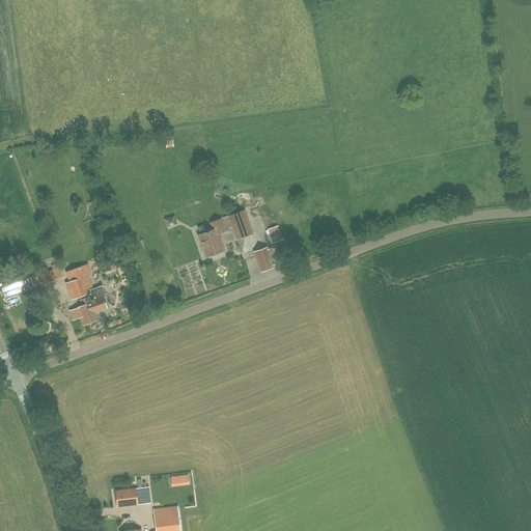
[(232,227),(236,239),(252,232),(244,211),(223,218),(227,229),(232,227)]
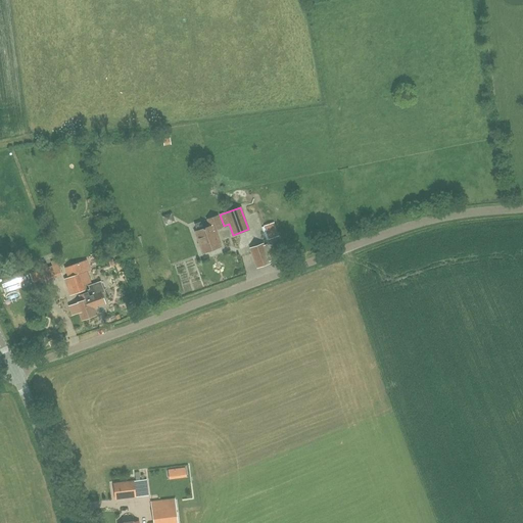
[(210,226),(195,232),(203,252),(221,246),(215,230),(222,227),(218,216),(207,219),(210,226)]
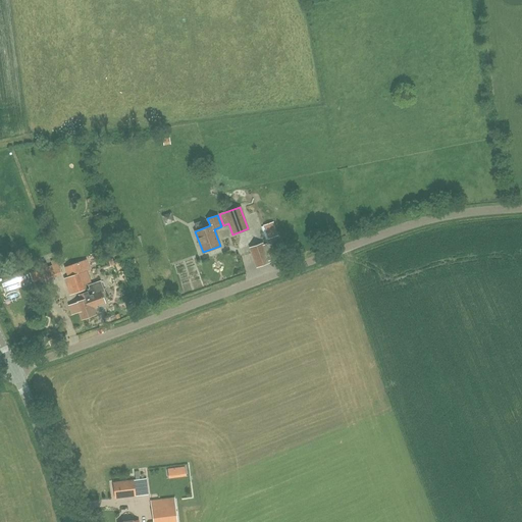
[(273,222),(263,225),(268,240),(278,236),(273,222)]
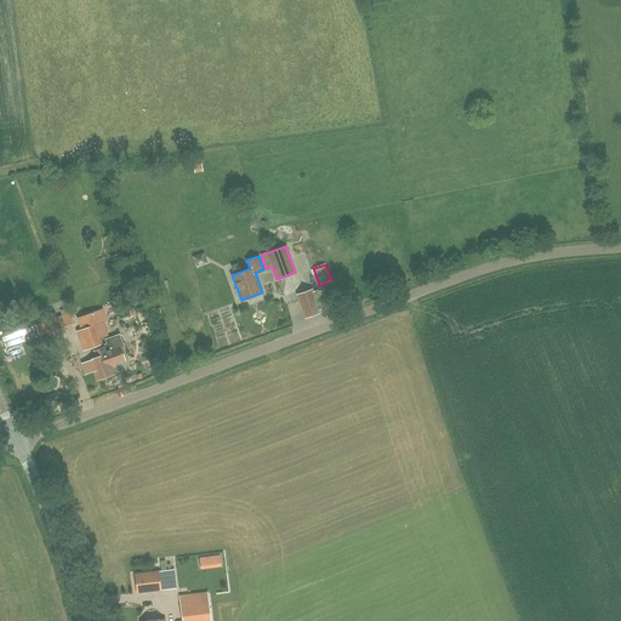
[(298,295),(307,317),(320,312),(319,309),(322,309),(315,291),(313,291),(312,289),(298,295)]
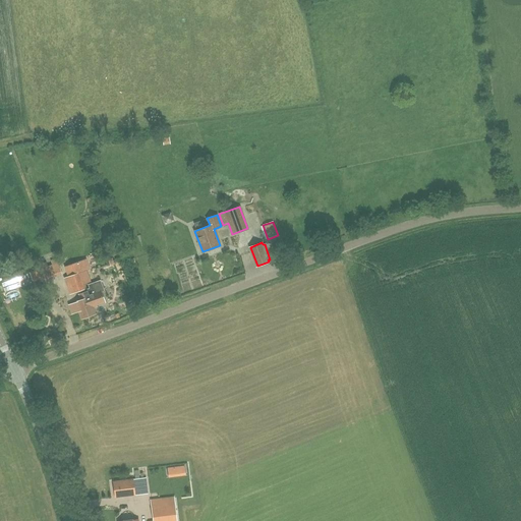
[(87,258),(66,267),(69,277),(75,292),(87,288),(84,284),(81,273),(87,271),(91,269),(87,258)]
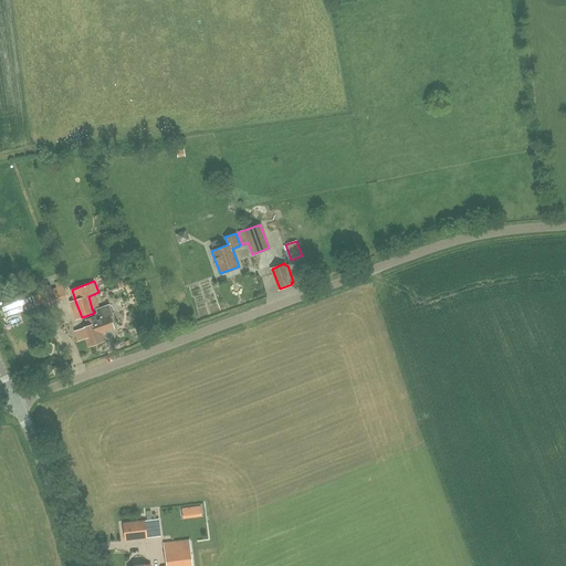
[(205,292),(207,300),(216,296),(212,289),(205,292)]
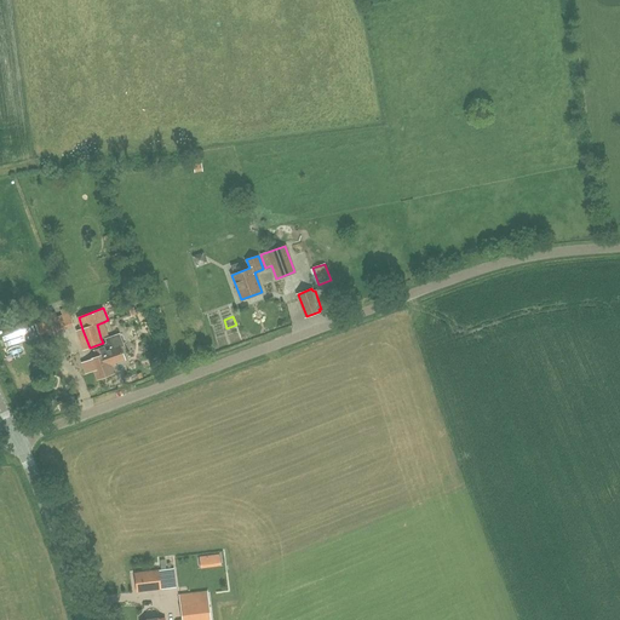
[(114,373),(110,365),(105,351),(104,346),(95,350),(97,357),(90,359),(97,379),(114,373)]
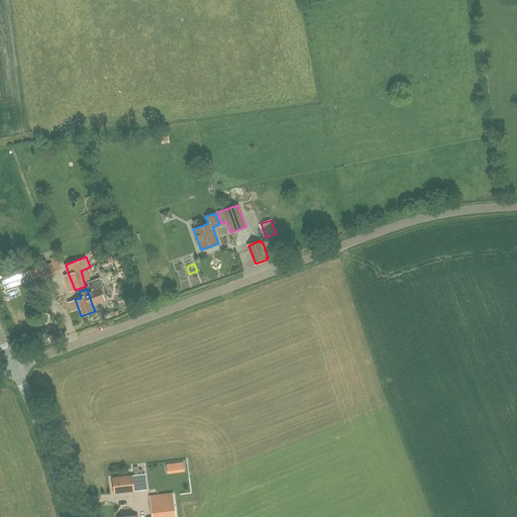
[(88,293),(92,304),(104,300),(100,289),(88,293)]
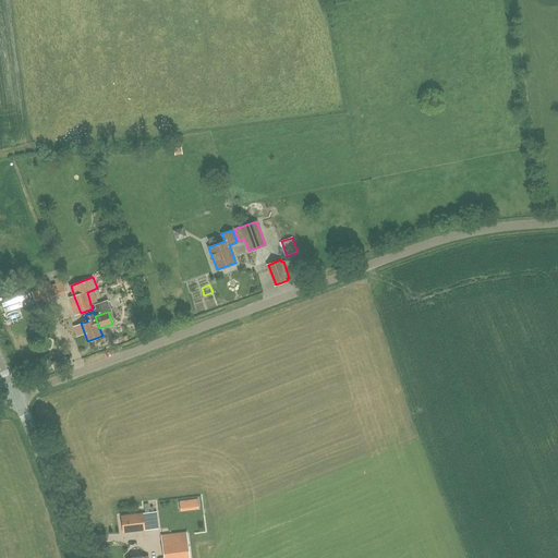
[(143,513),(121,516),(123,533),(145,531),(143,514),(143,513)]
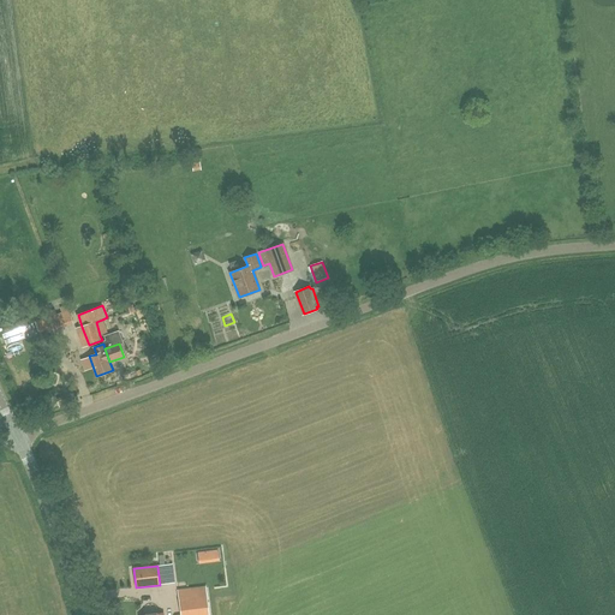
[(178,590),(180,614),(210,614),(207,586),(178,590)]
